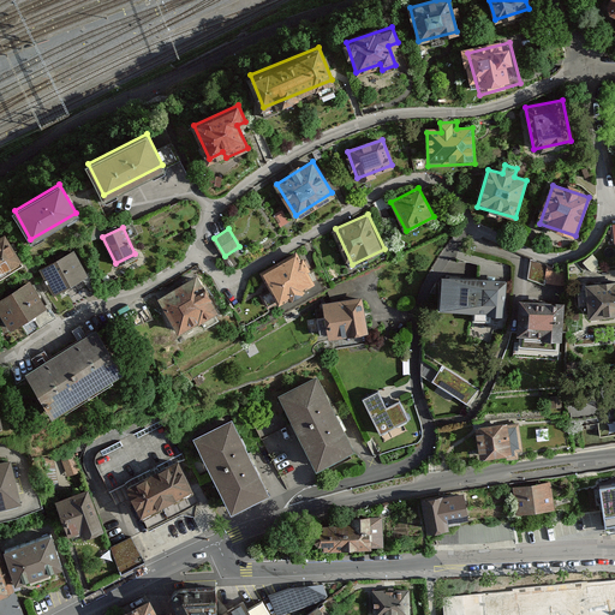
[(0,246),(0,284),(30,268),(15,239),(0,246)]
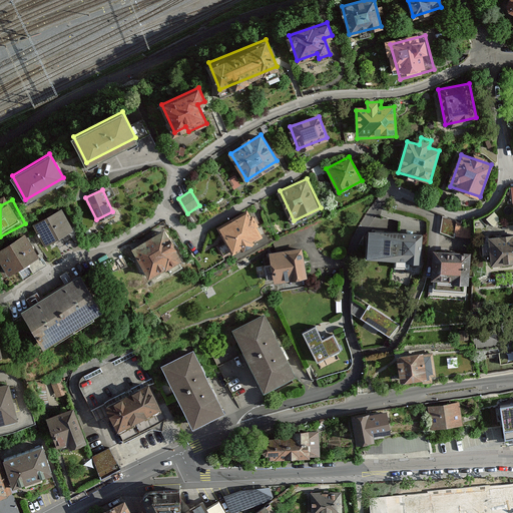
[(34,224),(44,242),(55,236),(72,227),(61,208),(44,217),(34,224)]
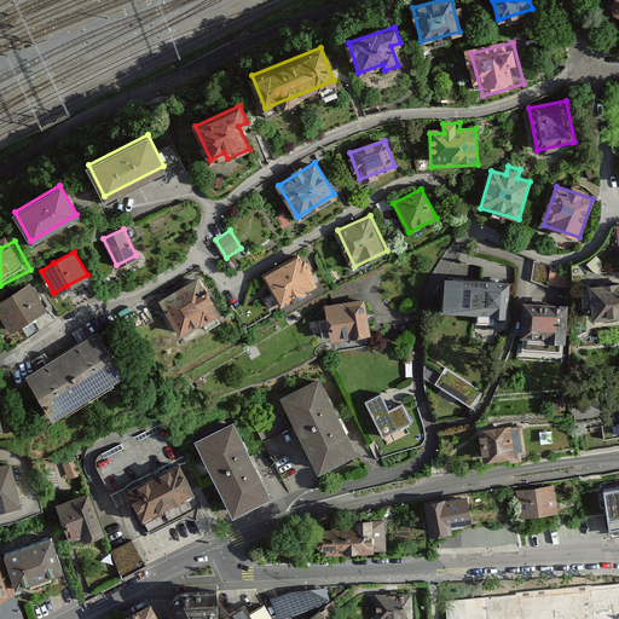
[(299,254),(264,275),(284,307),(319,285),(299,254)]
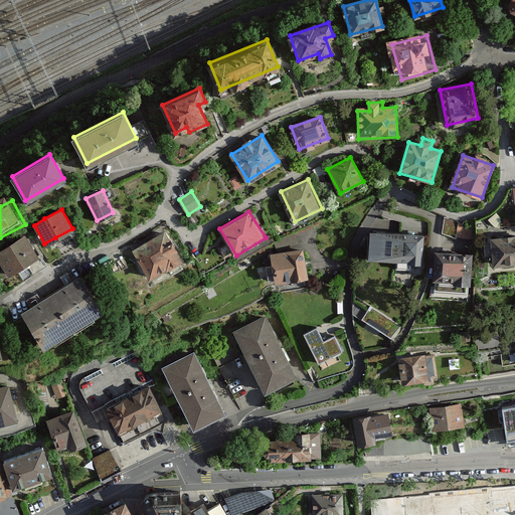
[(463,235),(467,221),(448,216),(444,230),(463,235)]
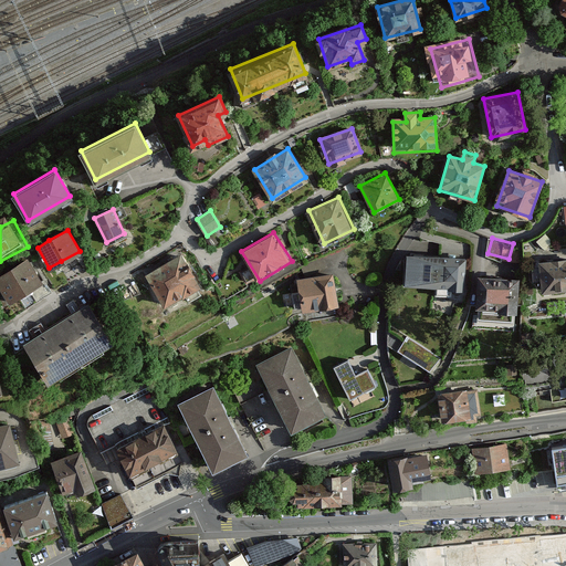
[(408,254),(406,282),(462,287),(464,259),(408,254)]
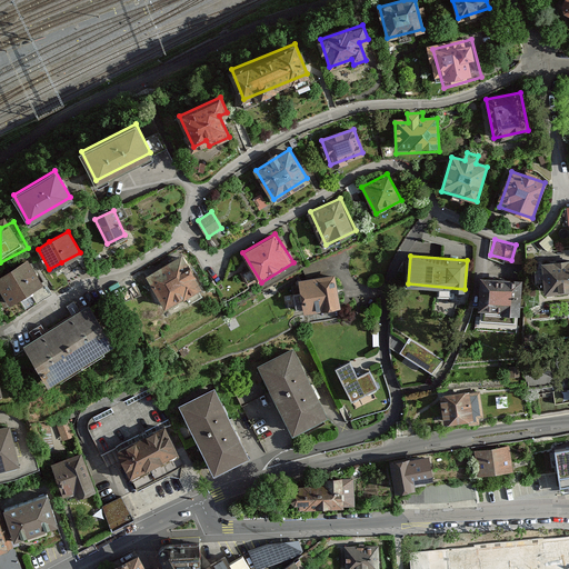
[(187,259),(153,278),(178,322),(211,305),(187,259)]
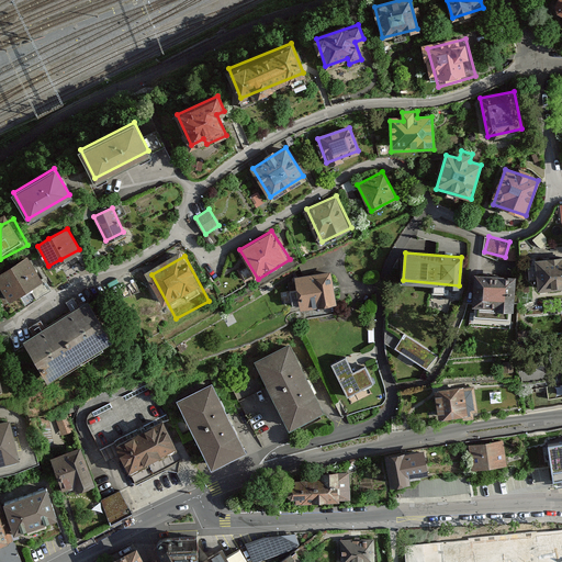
[(561,256),(536,259),(539,288),(561,285),(561,256)]
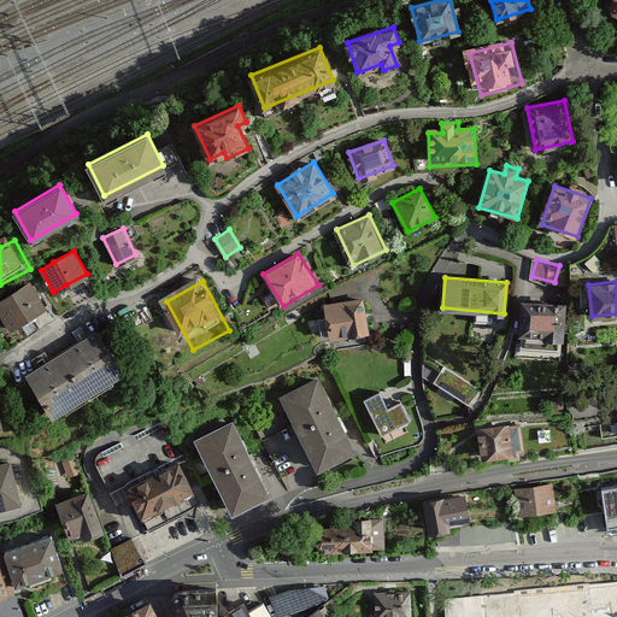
[(30,282),(0,300),(0,310),(11,328),(45,306),(30,282)]
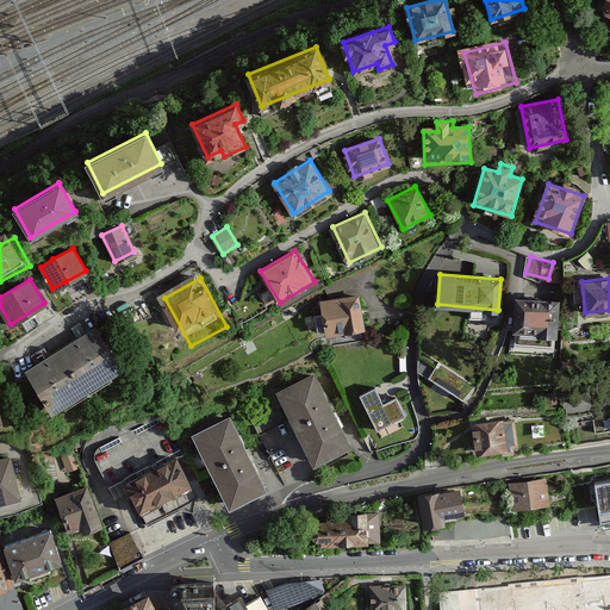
[(324,335),(366,329),(361,294),(319,300),(324,335)]
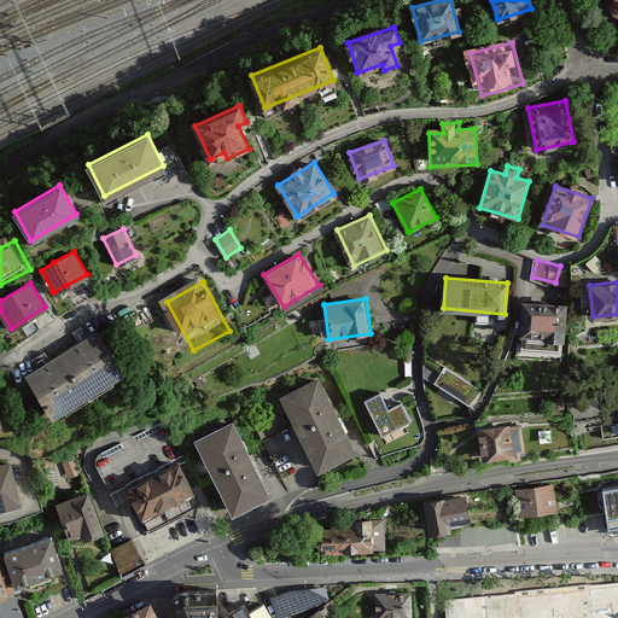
[(567,303),(522,301),(520,334),(565,337),(567,303)]
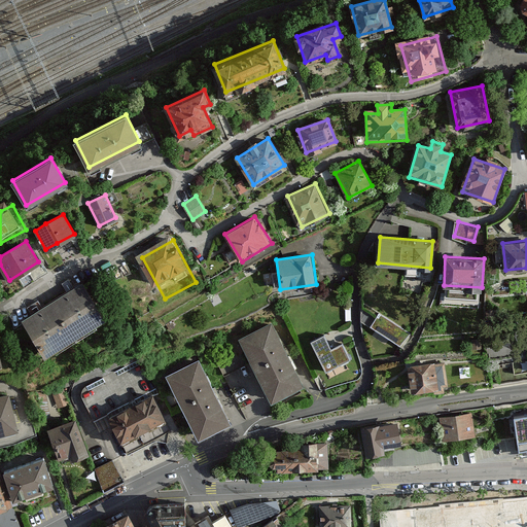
[(81,283),(24,320),(44,353),(103,316),(97,308),(81,283)]
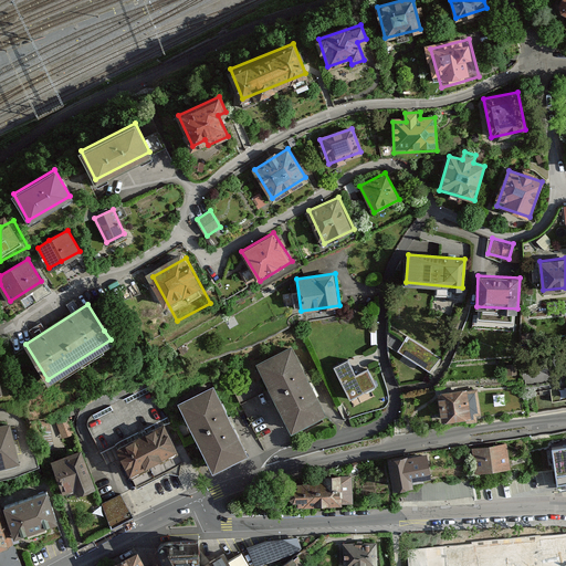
[(439,358),(407,336),(398,348),(429,370),(439,358)]
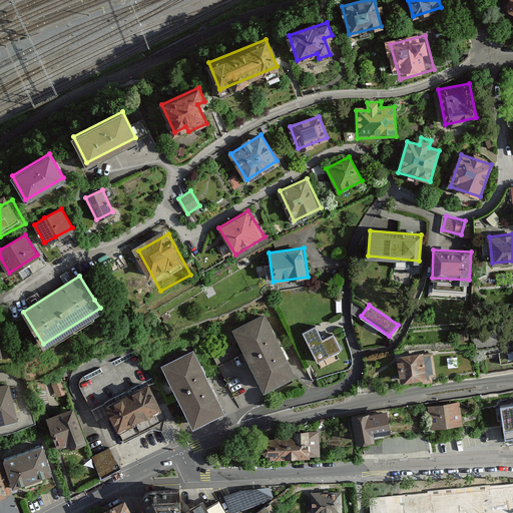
[(268,320),(236,337),(272,402),(304,385),(268,320)]
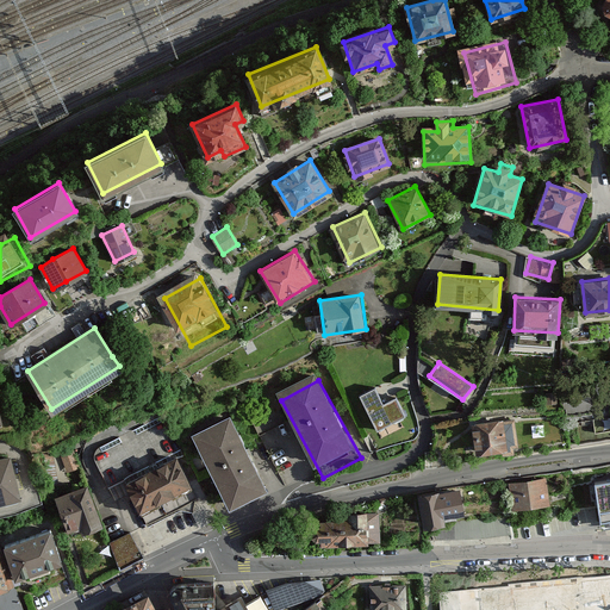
[(555,392),(546,393),(547,404),(556,403),(555,392)]
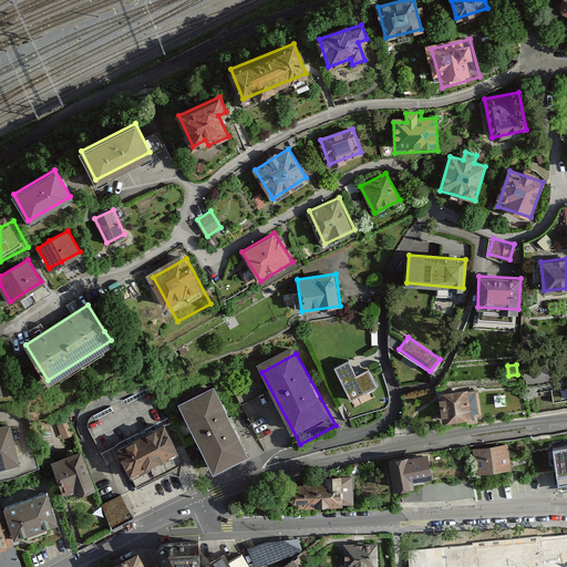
[(354,367),(339,375),(357,406),(383,392),(374,375),(363,382),(354,367)]
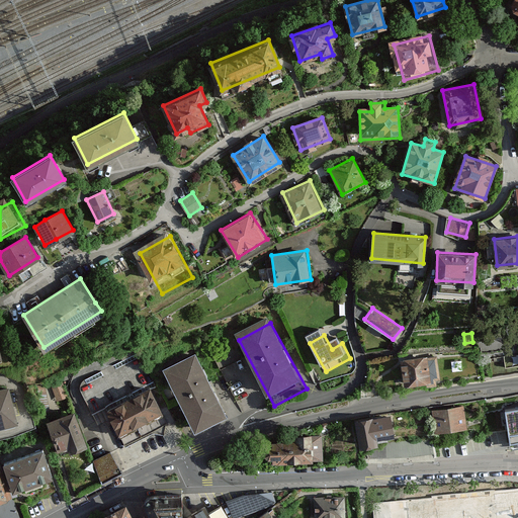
[(427,356),(398,360),(401,387),(430,383),(427,356)]
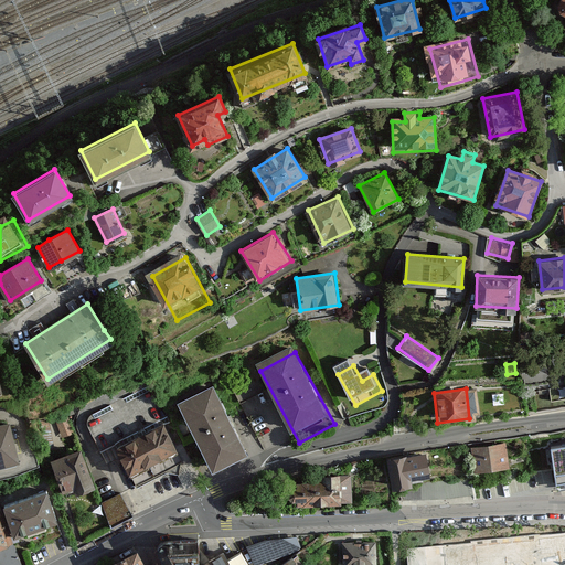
[(220,393),(184,412),(222,481),(256,462),(220,393)]
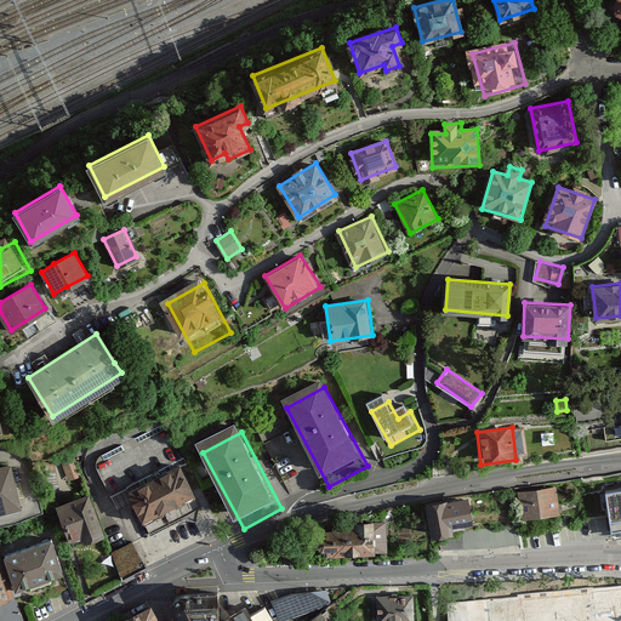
[(180,460),(127,488),(154,540),(183,524),(195,546),(220,534),(180,460)]
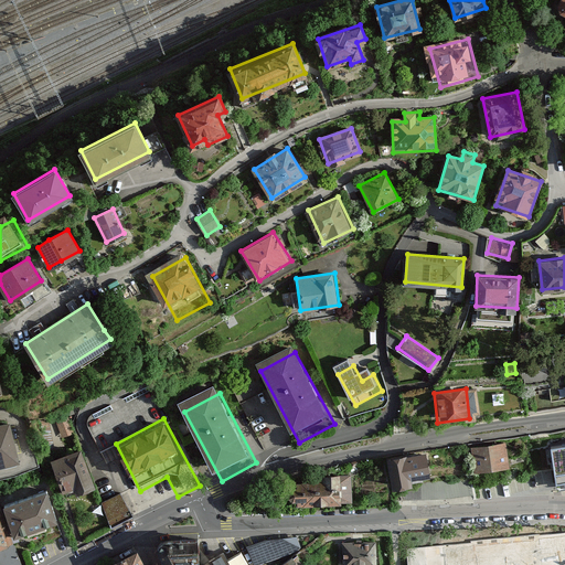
[(7,423),(0,424),(0,461),(16,458),(7,423)]
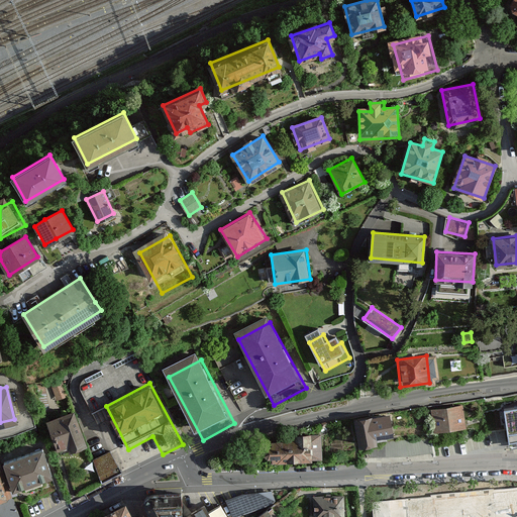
[(432,408),(434,430),(463,427),(460,405),(432,408)]
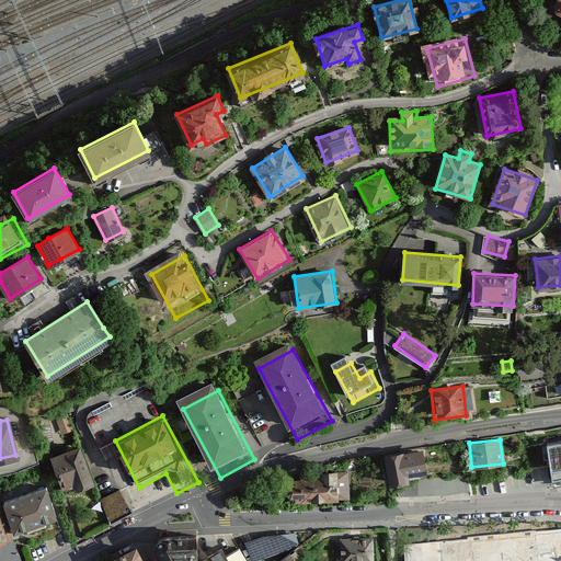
[(80,444),(52,455),(64,488),(76,483),(78,489),(94,482),(80,444)]
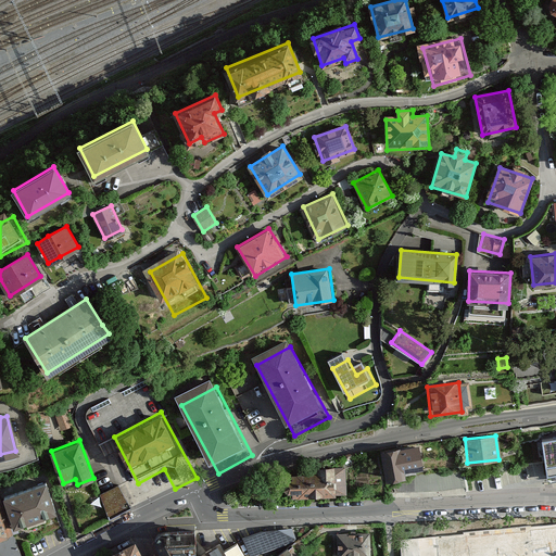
[(529,464),(543,463),(544,466),(555,464),(555,441),(526,444),(529,464)]
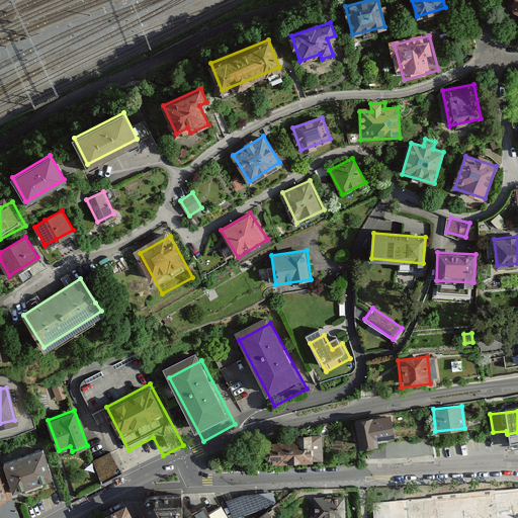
[(352,421),(356,448),(376,445),(375,440),(393,437),(390,415),(352,421)]
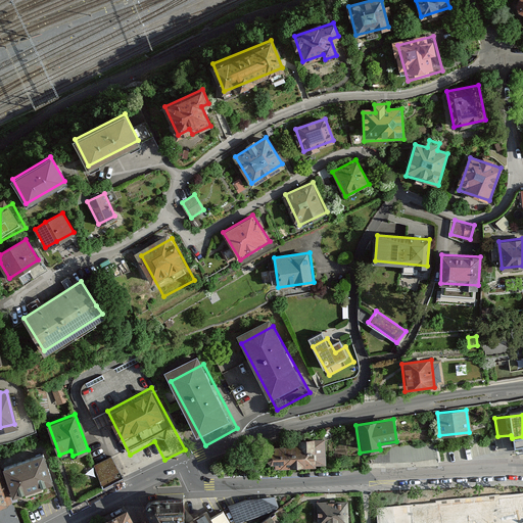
[(317,439),(267,444),(270,468),(328,463),(325,438),(317,439)]
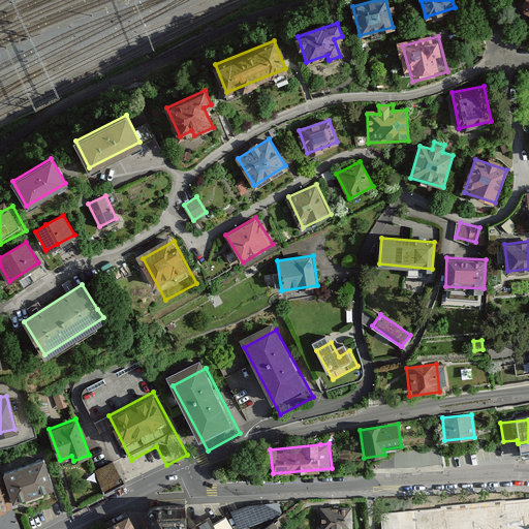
[(43,459),(4,472),(13,498),(52,485),(43,459)]
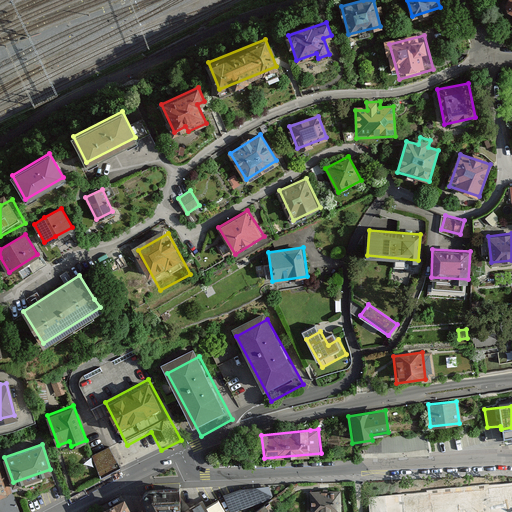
[(18,511),(0,465),(0,511),(18,511)]
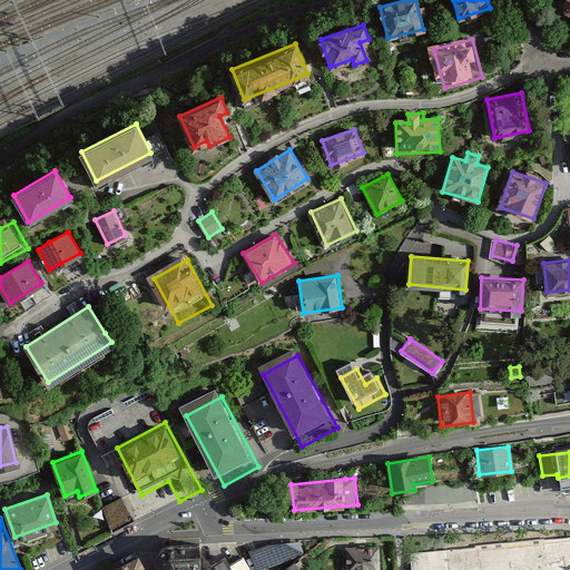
[(569,569),(569,538),(445,551),(446,569),(569,569)]
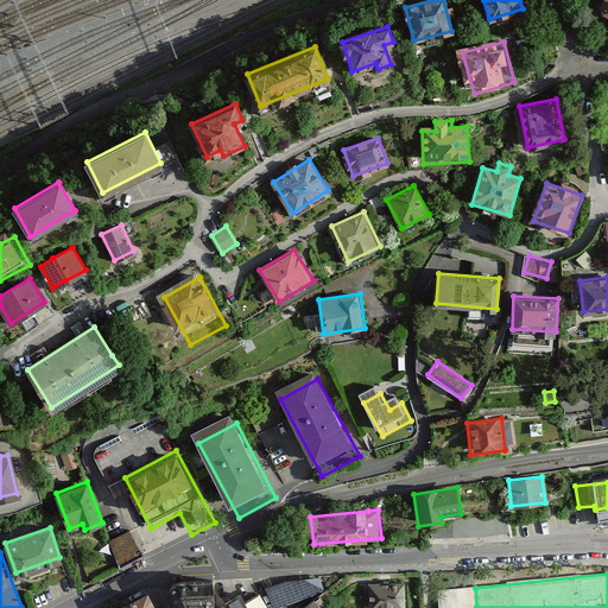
[(285,578),(267,584),(276,607),(283,607),(328,588),(322,577),(285,578)]
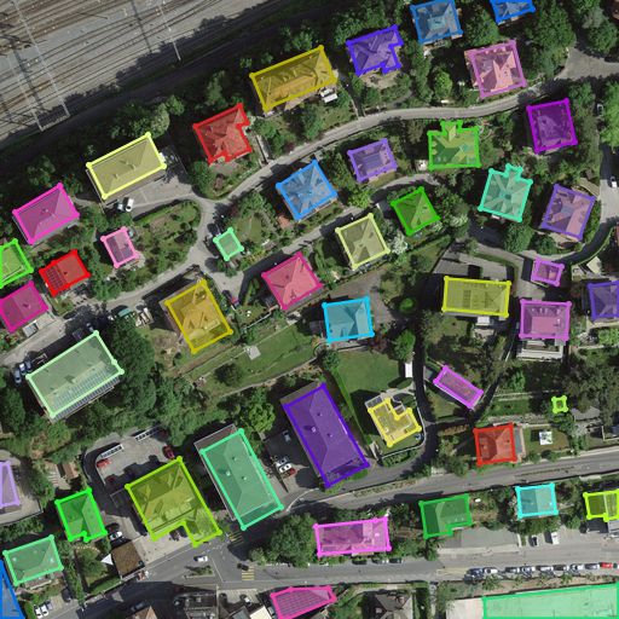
[(221,593),(172,593),(185,618),(215,618),(218,618),(221,593)]
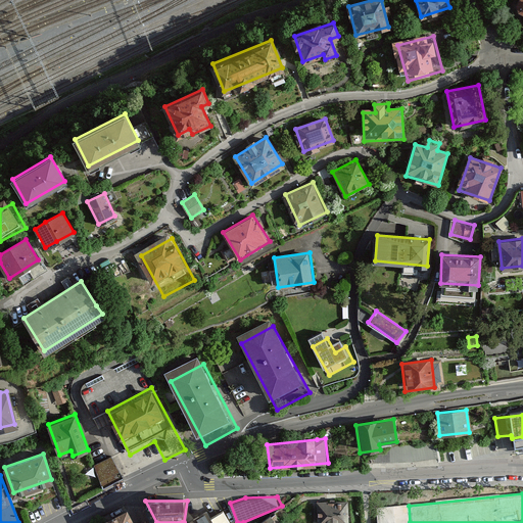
[(346,522),(346,502),(317,503),(317,522),(346,522)]
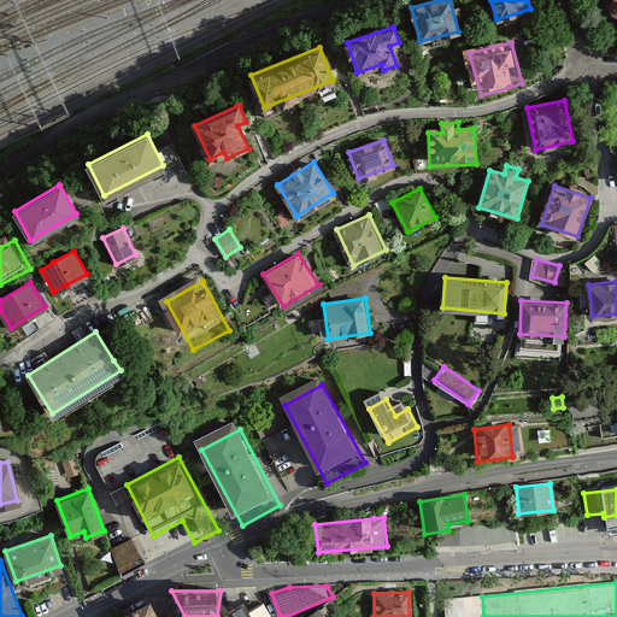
[(159,616),(148,595),(115,613),(116,616),(159,616)]
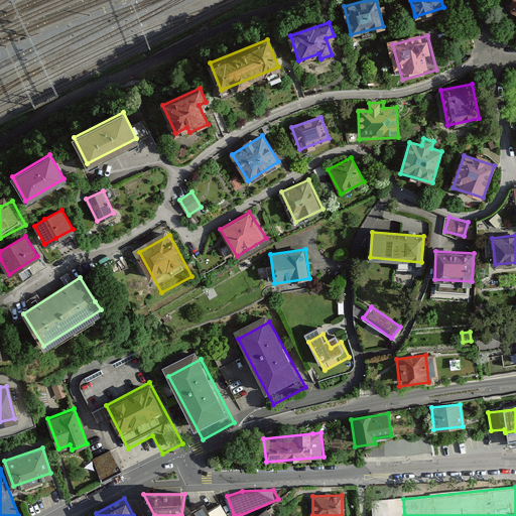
[(181,515),(179,515),(228,515),(220,502),(209,508),(205,500),(181,515)]
